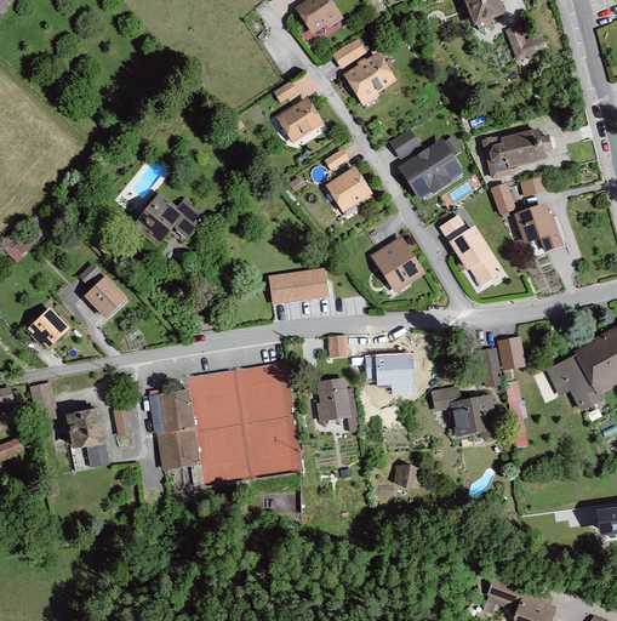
[(0,20),(16,0),(0,0),(0,20)]
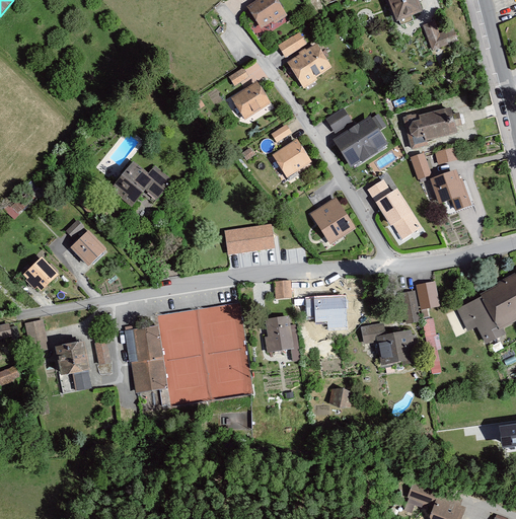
[(276,0),(255,0),(246,6),(260,27),(272,20),(274,23),(286,16),(276,0)]
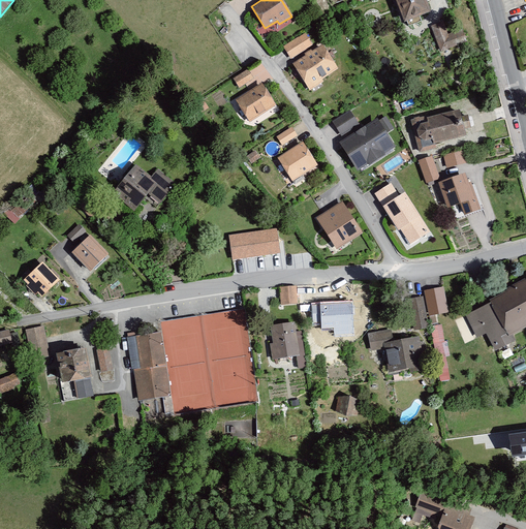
[(426,0),(397,0),(404,21),(431,12),(426,0)]
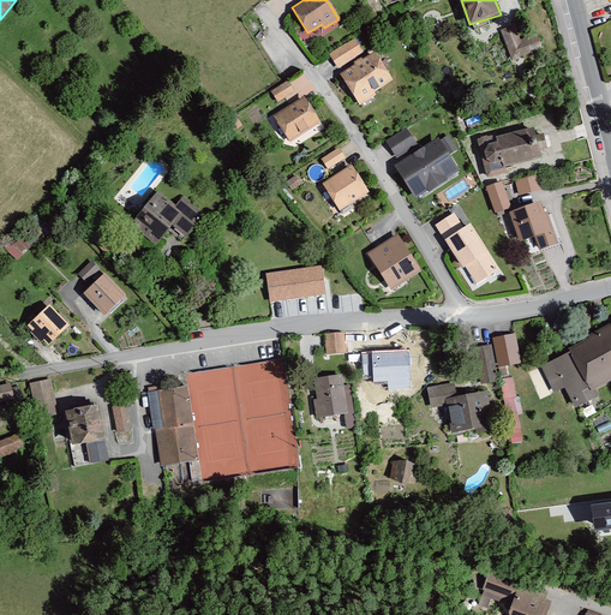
[(538,35),(516,39),(514,24),(501,27),(505,58),(540,51),(538,35)]
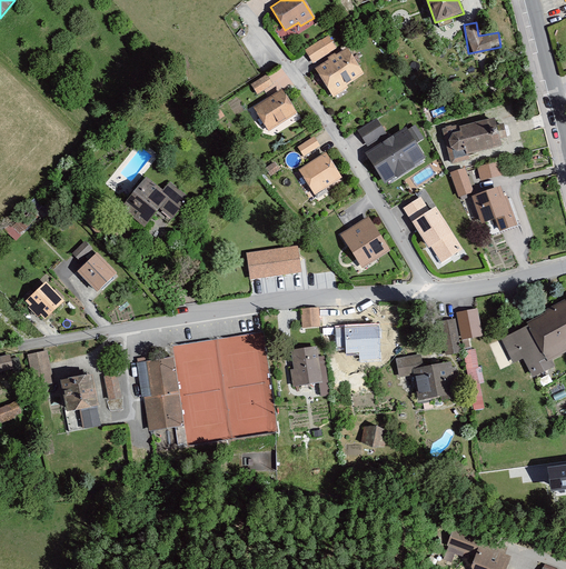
[(327,35),(304,48),(311,61),(335,48),(327,35)]
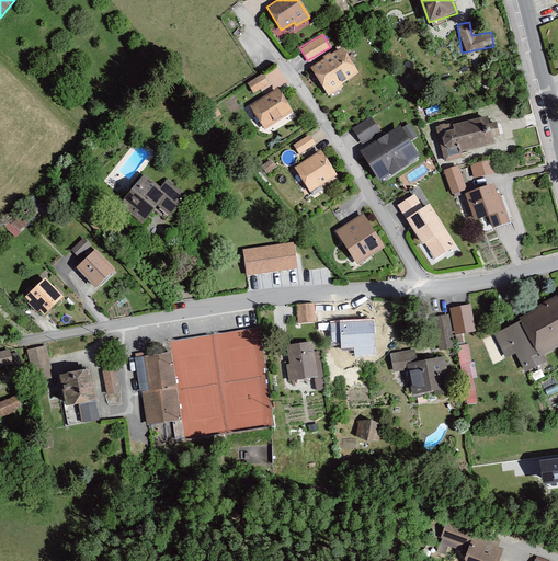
[(342,46),(309,67),(326,93),(359,72),(342,46)]
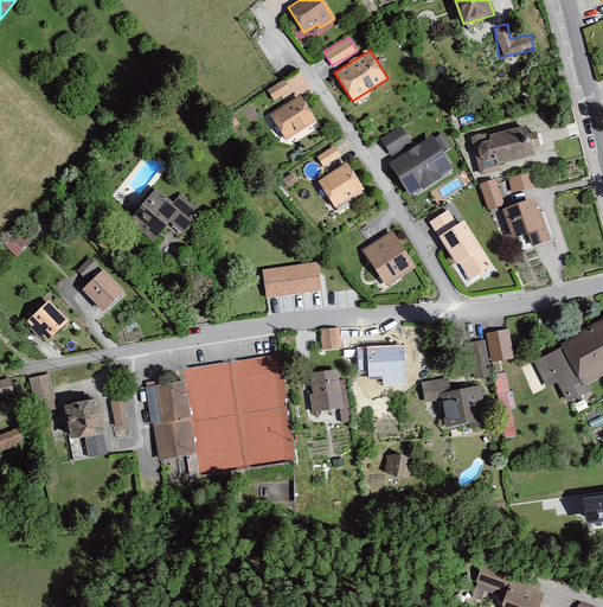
[(284,80),(267,90),(274,101),(292,90),(284,80)]
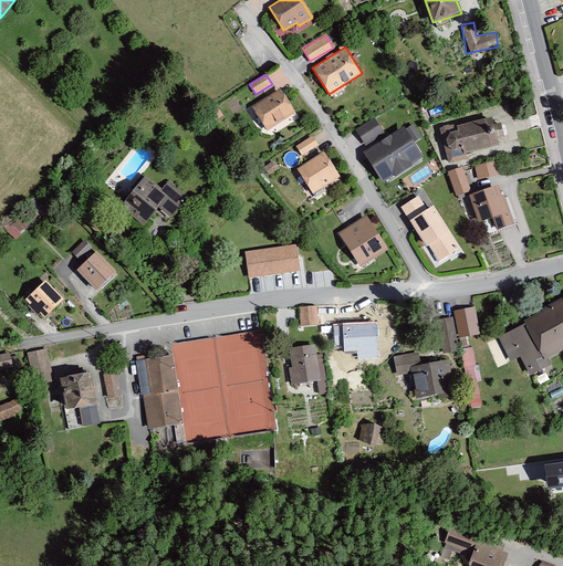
[(280,87),(250,105),(267,130),(295,113),(280,87)]
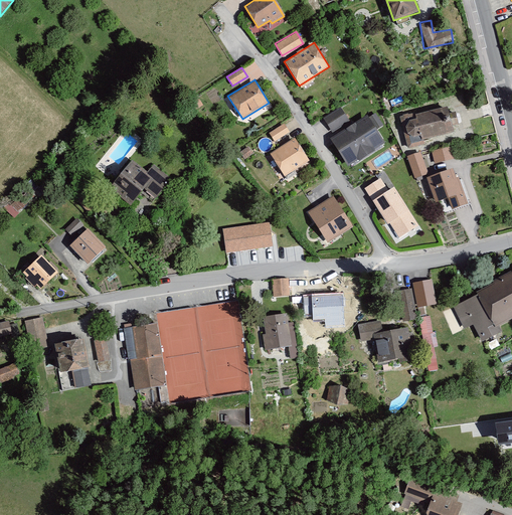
[(339,105),(322,116),(332,133),(329,135),(346,164),(382,142),(365,114),(350,123),(339,105)]
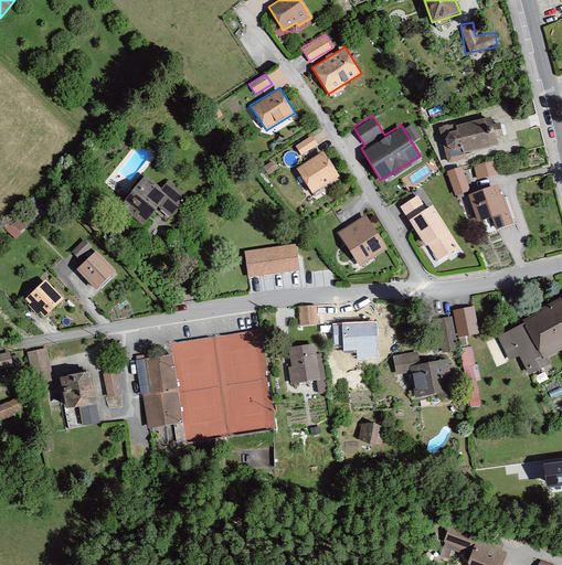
[(452,121),(437,125),(445,162),(467,157),(465,151),(499,144),(498,137),(504,136),(500,120),(491,123),(490,117),(453,125),(452,121)]
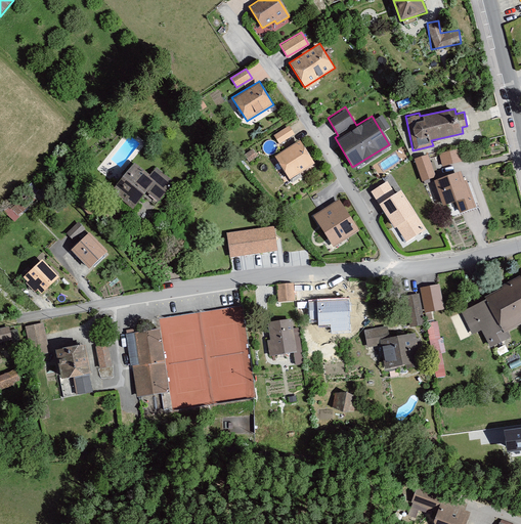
[(288,125),(272,134),(278,143),(294,133),(288,125)]
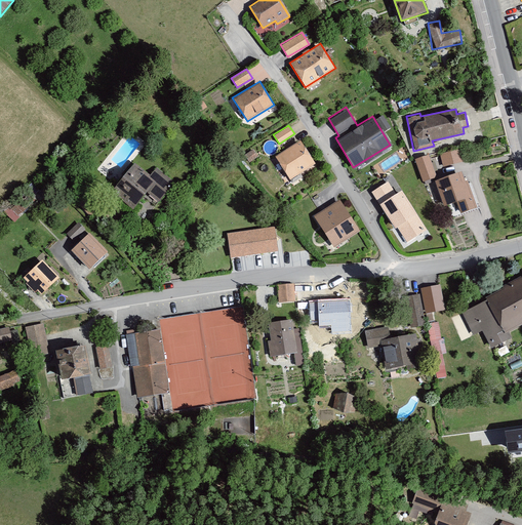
[(299,138),(274,154),(289,178),(315,163),(299,138)]
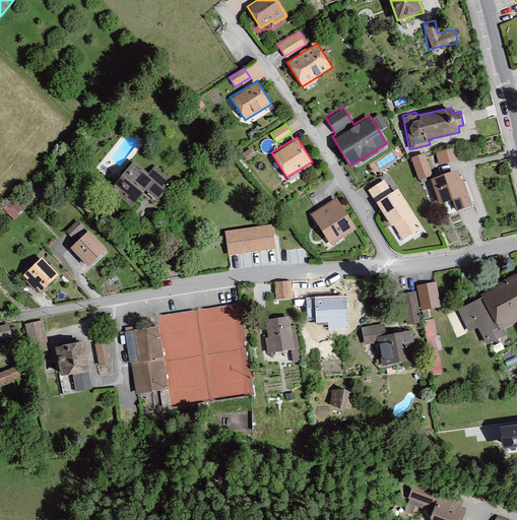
[(424,151),(409,156),(416,179),(432,174),(424,151)]
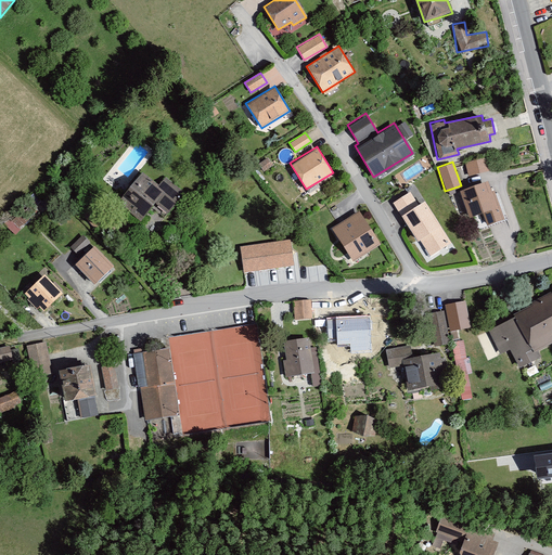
[(156,182),(141,170),(115,204),(138,221),(154,199),(169,211),(184,191),(163,175),(156,182)]
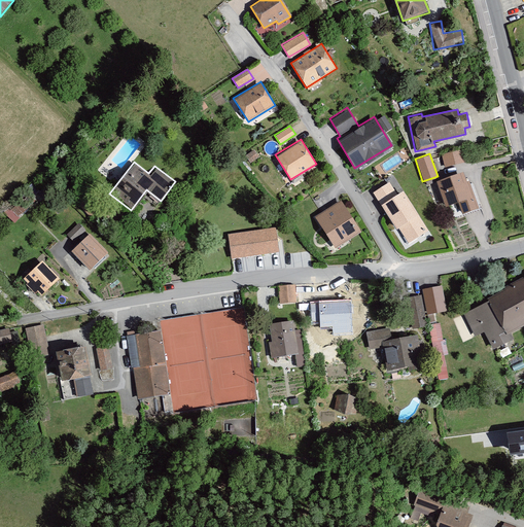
[(463,171),(437,180),(446,207),(473,198),(463,171)]
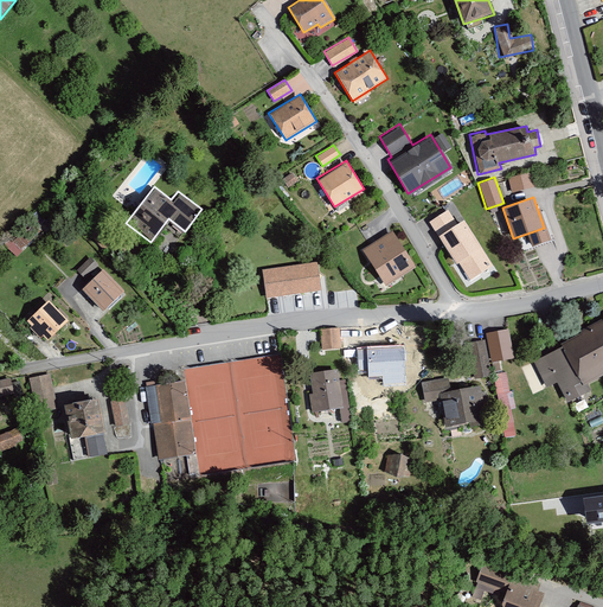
[(455,223),(447,209),(429,221),(467,281),(492,264),(463,218),(455,223)]
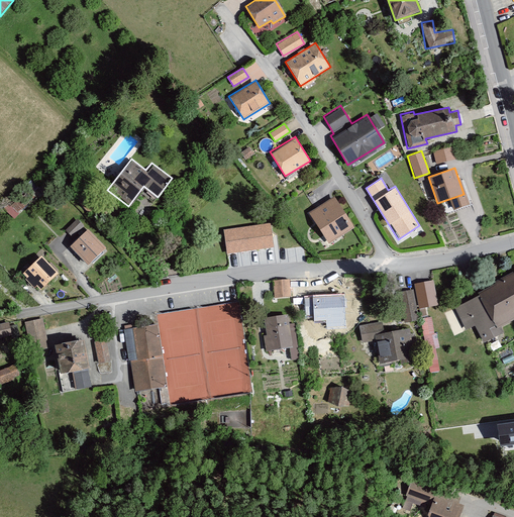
[(335,195),(308,211),(327,241),(354,225),(335,195)]
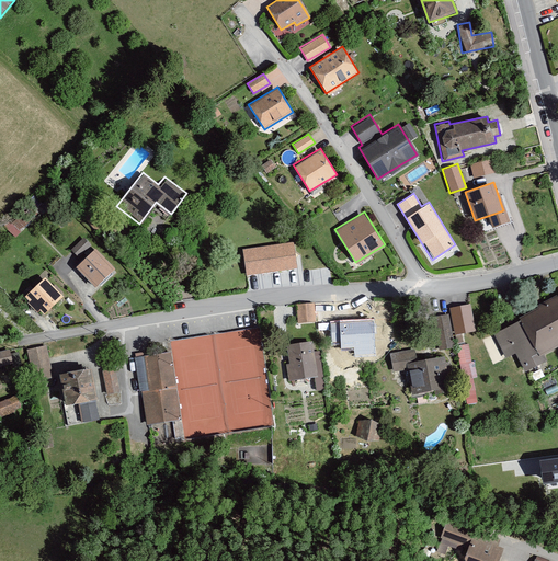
[(12,236),(19,231),(13,222),(7,227),(12,236)]
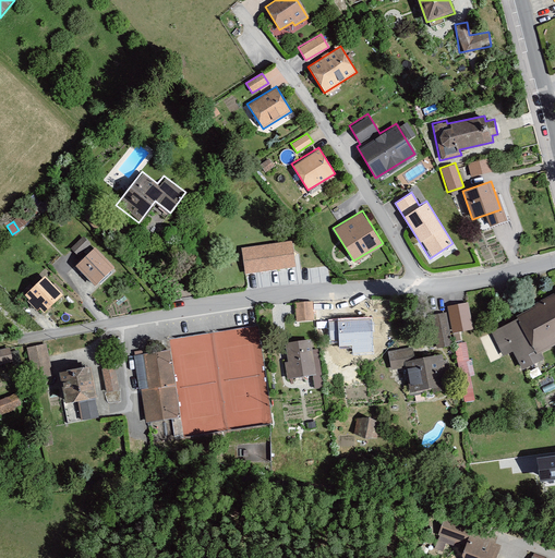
[(70,249),(77,256),(91,244),(82,237),(70,249)]
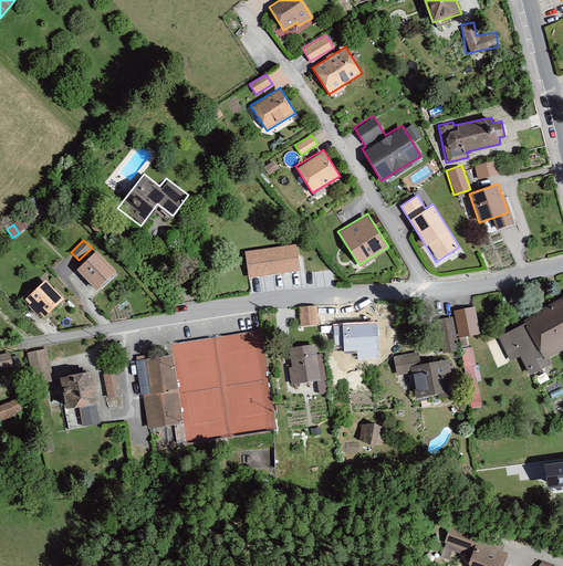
[(295,242),(241,249),(246,276),(299,270),(295,242)]
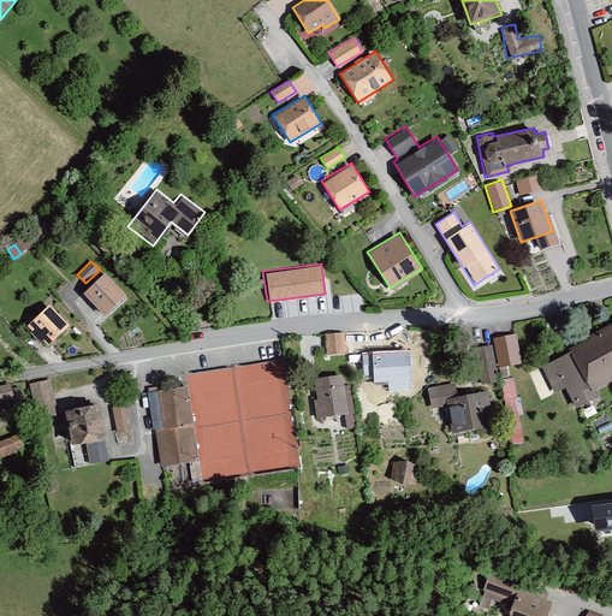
[(126,296),(104,273),(83,294),(105,317),(126,296)]
